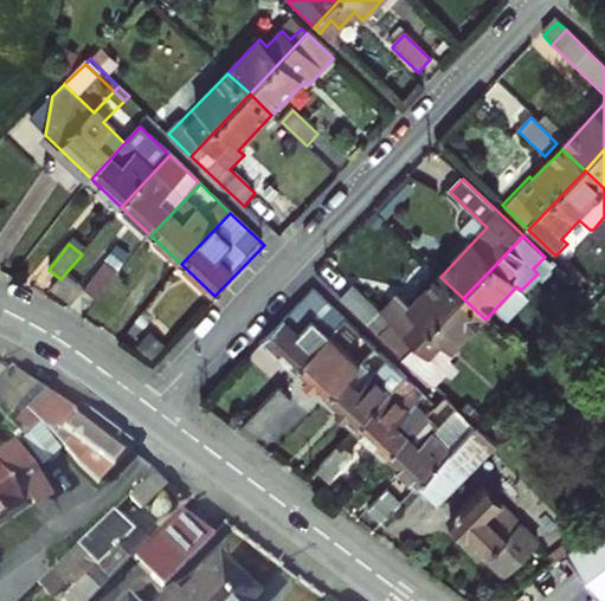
[(546,272),(562,289),(572,279),(554,263),(546,272)]
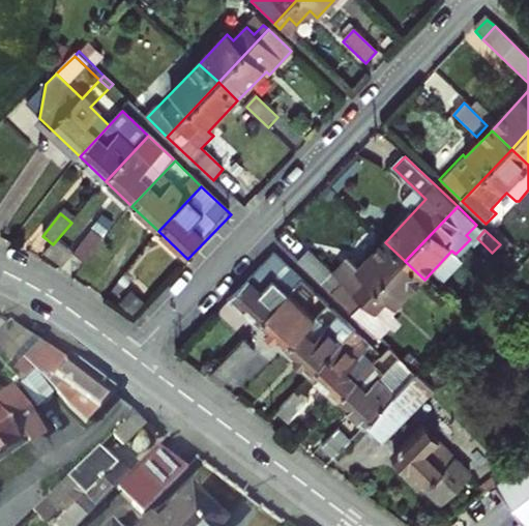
[(76,254),(86,262),(103,241),(92,233),(76,254)]
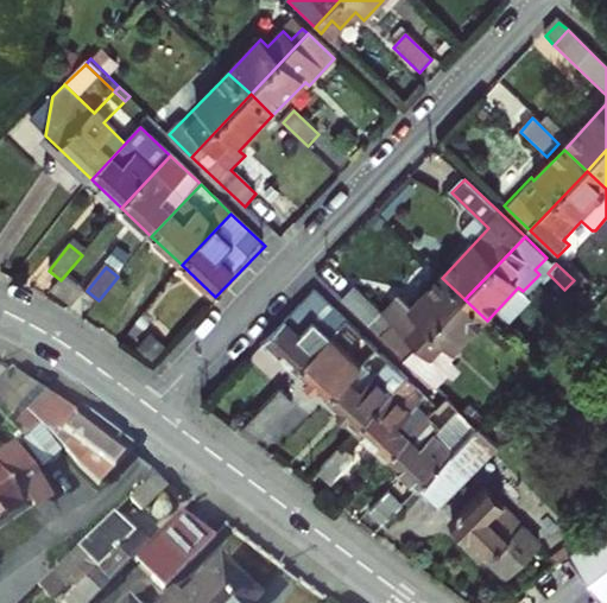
[(405,361),(465,299),(442,278),(410,310),(400,300),(384,317),(360,293),(348,306),(405,361)]
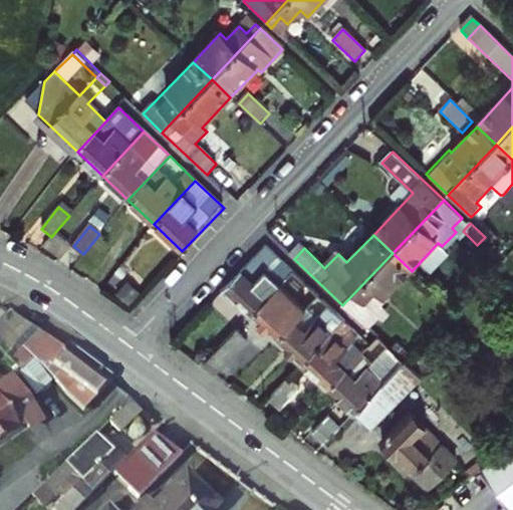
[(485,237),(477,245),(486,253),(493,245),(485,237)]
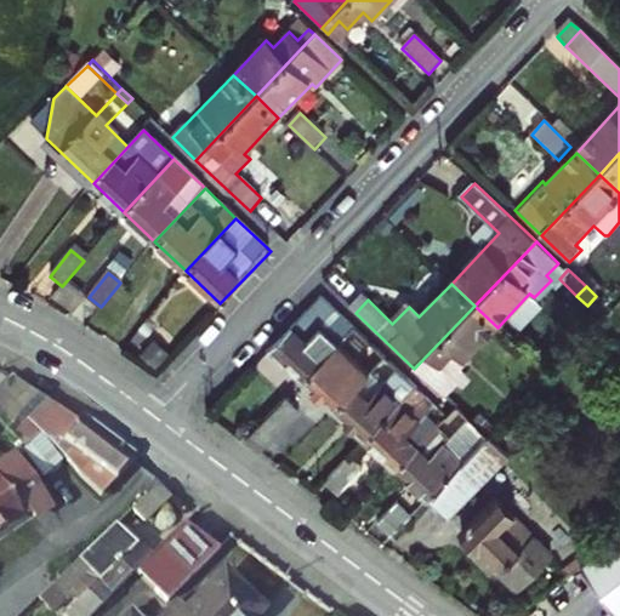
[(303,385),(354,331),(323,301),(272,353),(303,385)]
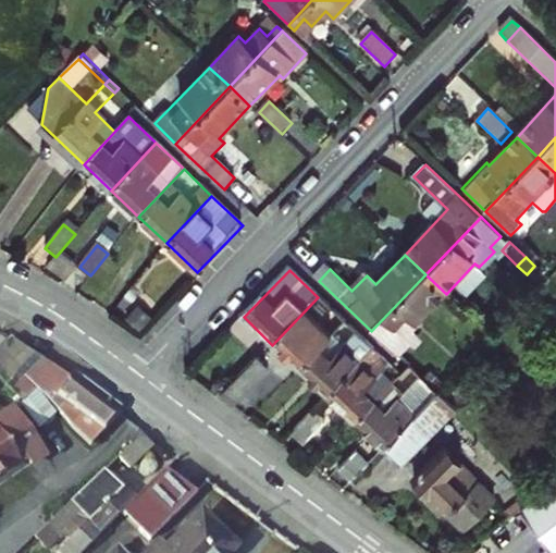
[(446,294),(425,274),(371,331),(388,348),(400,336),(404,340),(418,324),(417,323),(446,294)]
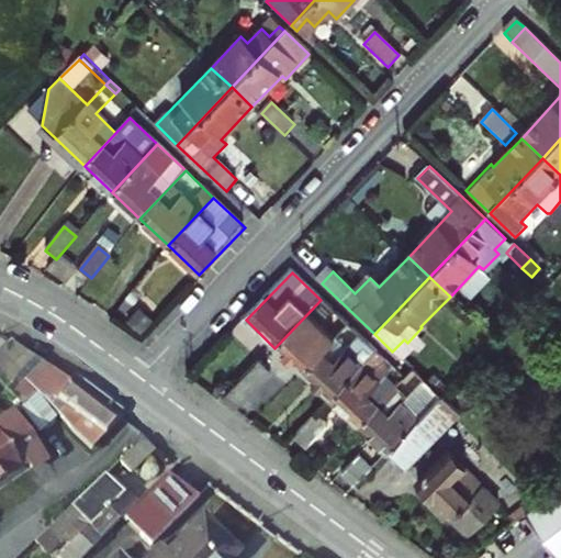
[(302,375),(334,341),(341,333),(348,326),(321,300),(275,348),(302,375)]
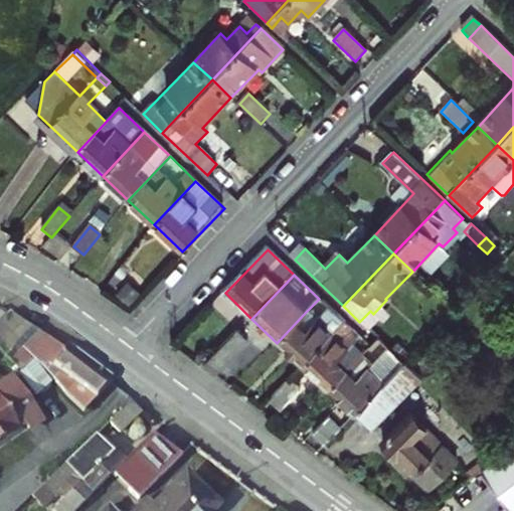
[(319,299),(313,305),(339,329),(340,328),(345,323),(319,299)]
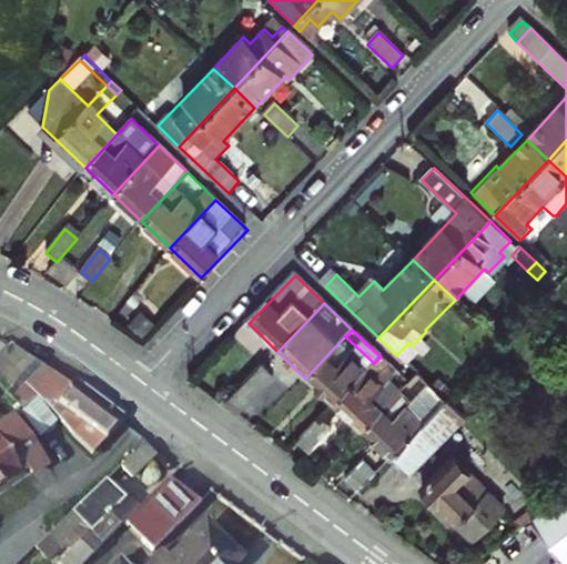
[(366,371),(337,344),(305,379),(334,405),(366,371)]
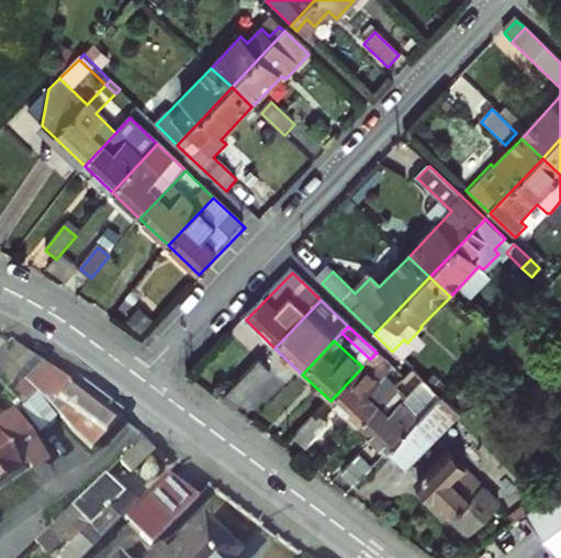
[(6,349),(0,356),(0,382),(25,411),(38,398),(74,438),(90,455),(119,424),(53,375),(9,346),(6,349)]
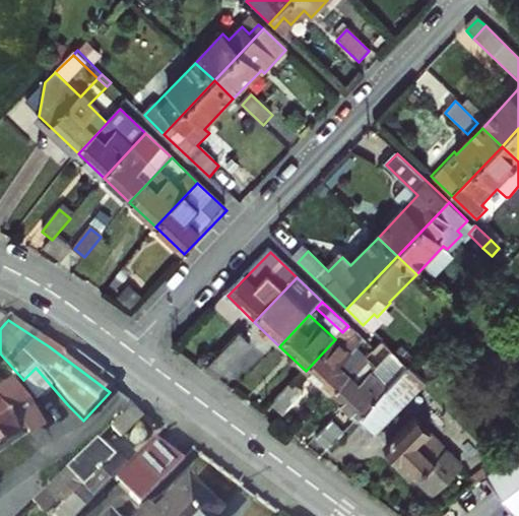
[(342,332),(335,339),(306,371),(331,395),(364,361),(366,359),(354,347),(357,344),(343,331),(342,332)]
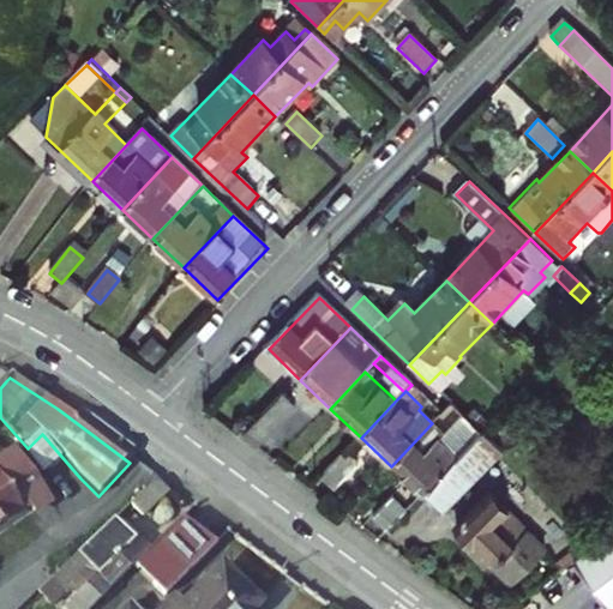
[(292,415),(278,403),(242,440),(257,451),(292,415)]
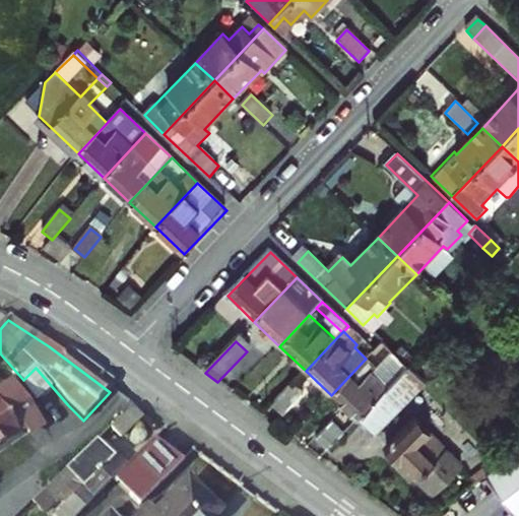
[(405,373),(409,370),(381,342),(377,346),(405,373)]
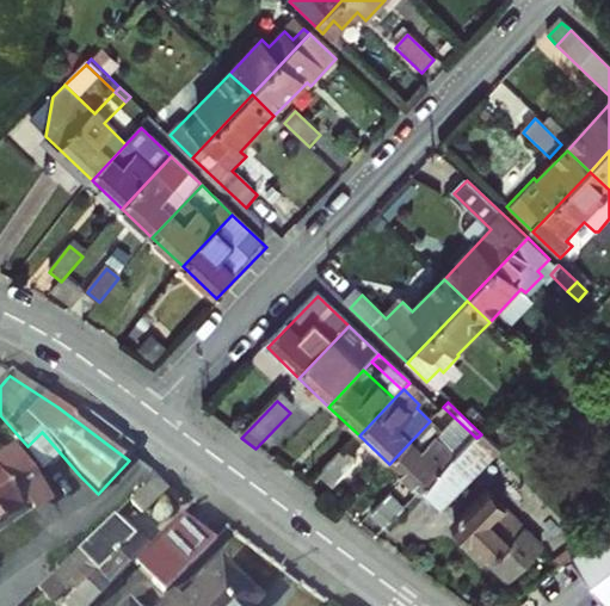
[(421,495),(476,438),(443,407),(438,410),(437,413),(457,432),(448,443),(427,424),(389,464),(421,495)]
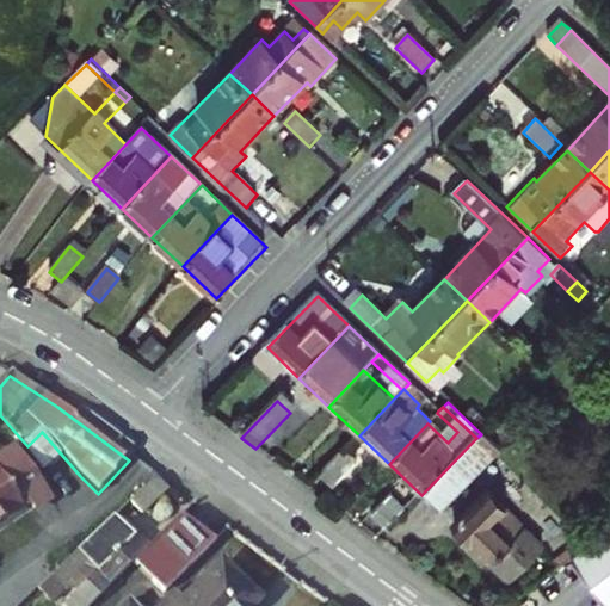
[(476,438),(421,495),(441,513),(500,452),(481,434),(476,438)]
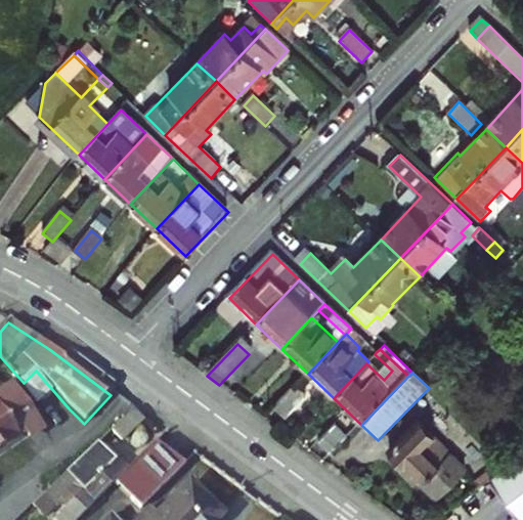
[(306,398),(296,387),(274,409),(286,420),(306,398)]
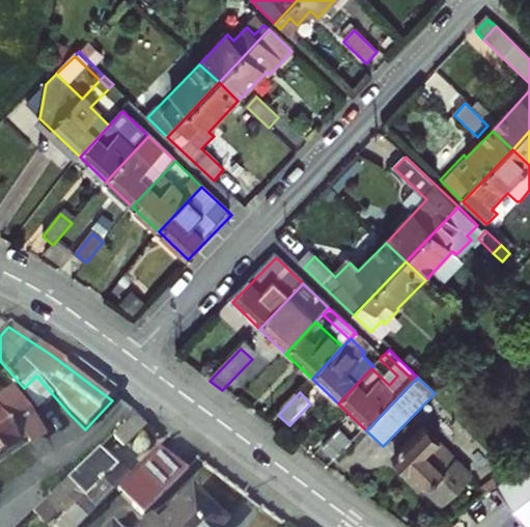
[(0,459),(18,446),(25,441),(29,447),(46,437),(15,393),(0,403),(0,459)]
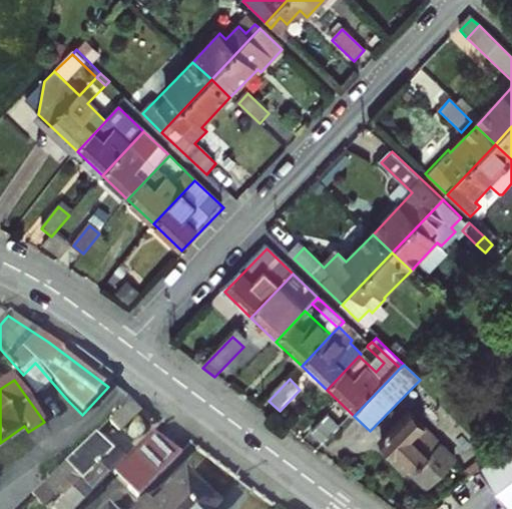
[(142,415),(131,403),(109,425),(120,437),(142,415)]
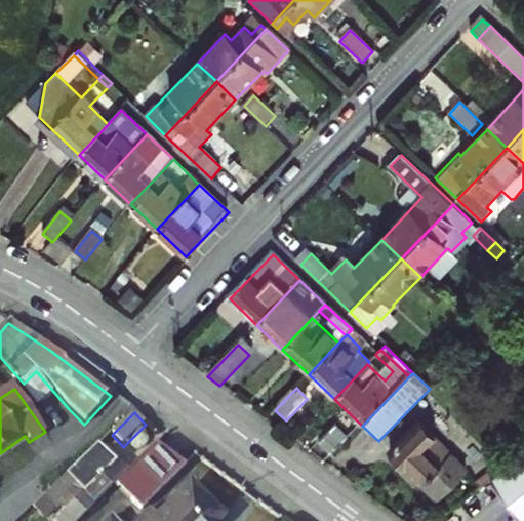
[(392,455),(439,501),(468,471),(420,426),(392,455)]
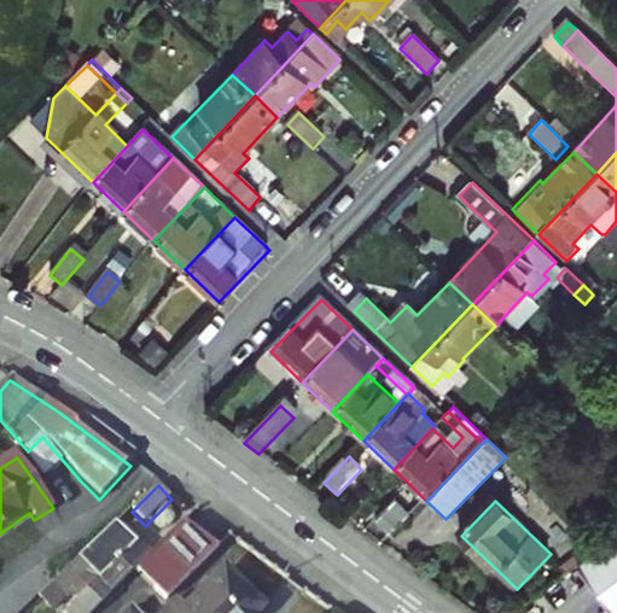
[(390,537),(409,518),(395,503),(376,524),(390,537)]
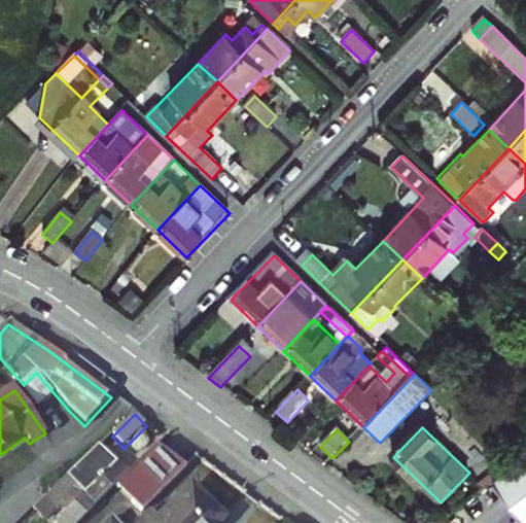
[(80,522),(112,491),(125,479),(98,451),(33,513),(41,522),(45,522),(57,511),(76,491),(83,498),(64,518),(60,522),(80,522)]
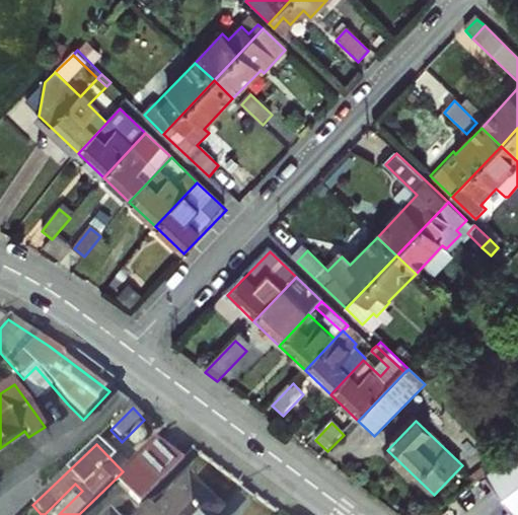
[(136,510),(175,471),(149,445),(123,471),(111,484),(136,510)]
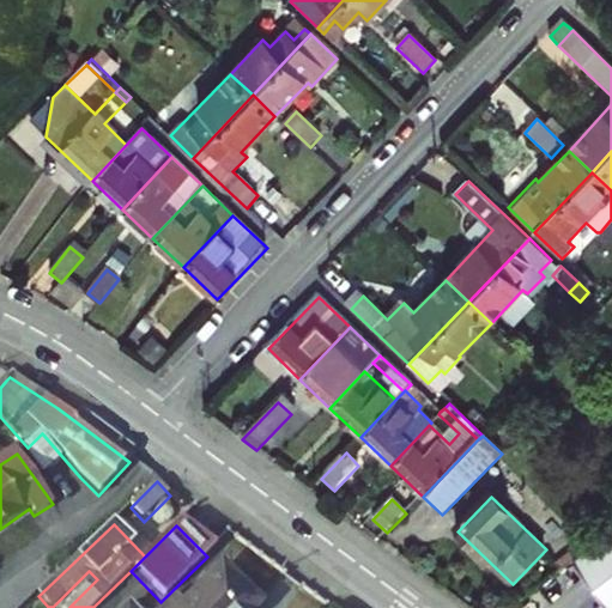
[(611,534),(601,543),(576,561),(610,607),(611,607),(611,534)]
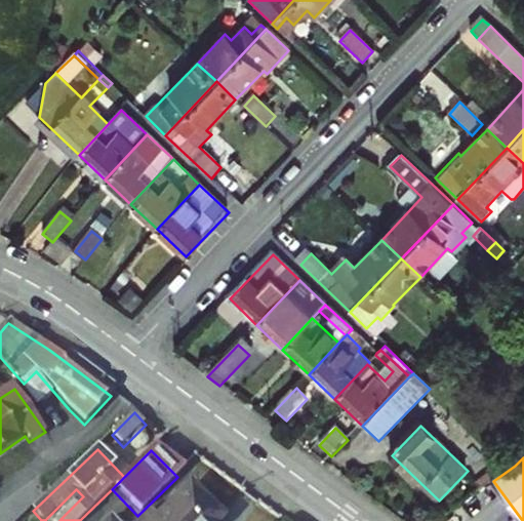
[(56,509),(64,516),(83,496),(76,489),(56,509)]
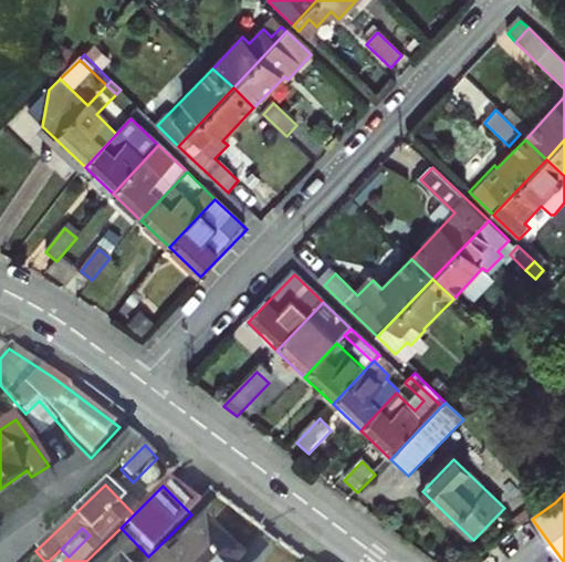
[(238,561),(206,529),(175,561),(168,561),(163,557),(157,561),(238,561)]
